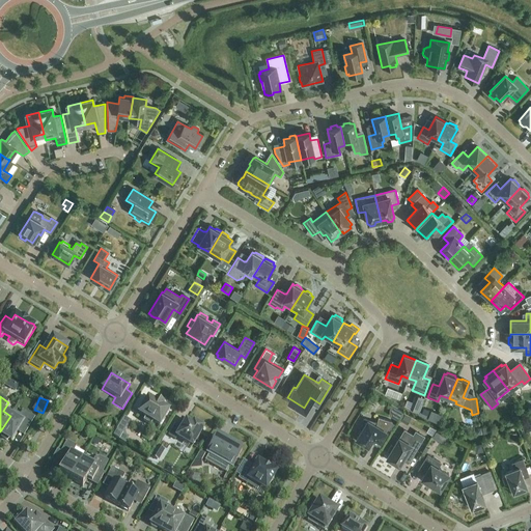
[(145,418),(143,422),(150,426),(152,423),(160,427),(169,411),(162,407),(164,404),(157,400),(155,402),(148,398),(138,414),(145,418)]
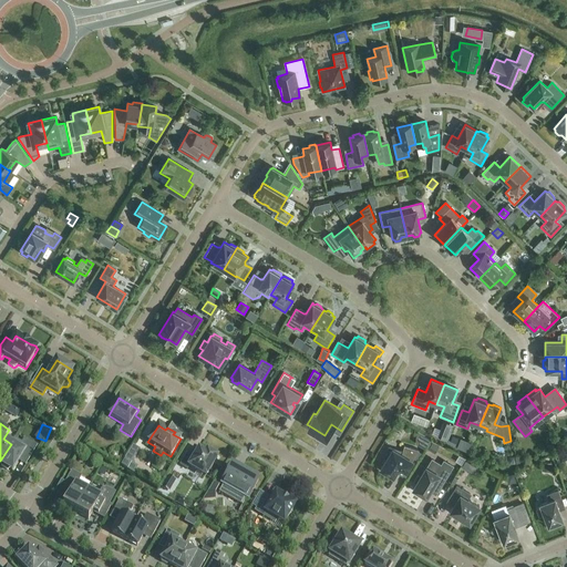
[(424,436),(419,445),(424,449),(430,440),(424,436)]
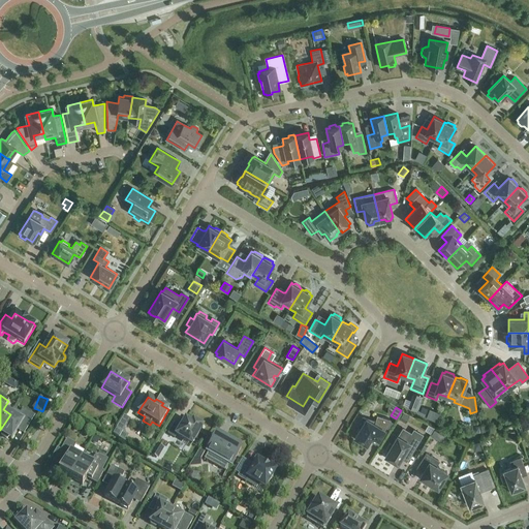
[(430,407),(428,416),(438,418),(440,410),(430,407)]
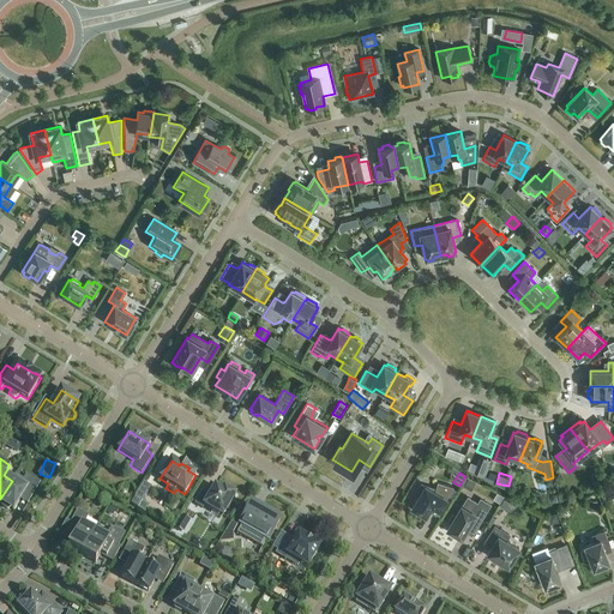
[(24,481),(14,475),(12,481),(0,499),(0,501),(2,504),(1,506),(7,510),(11,509),(13,510),(23,495),(30,500),(40,483),(26,475),(24,481)]
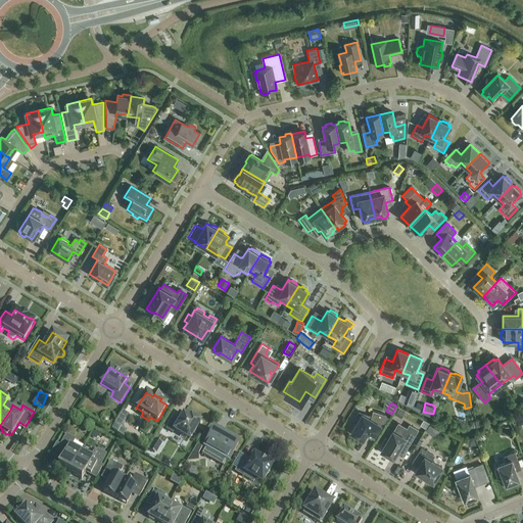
[(400,418),(403,412),(398,409),(394,415),(400,418)]
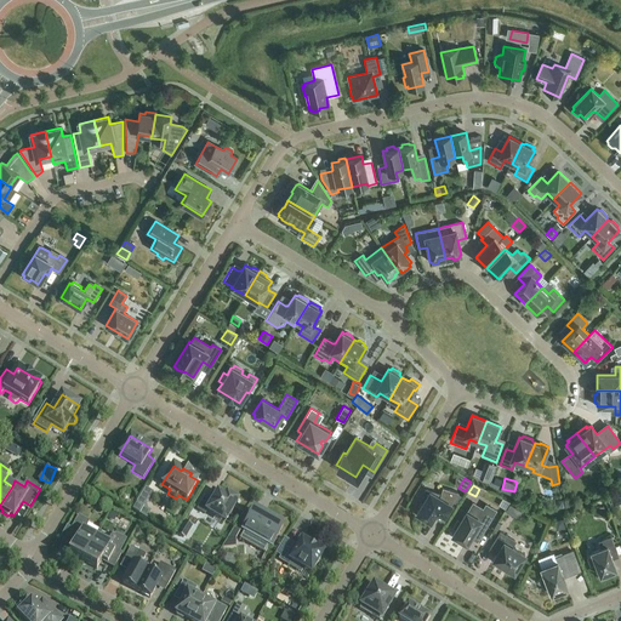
[(442,488),(440,495),(425,490),(422,502),(423,502),(416,513),(429,522),(436,513),(443,518),(459,493),(442,488)]
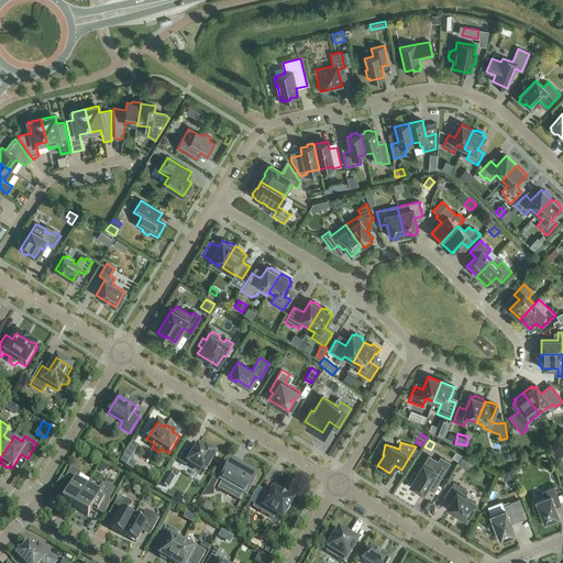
[(213,453),(214,451),(209,448),(208,450),(206,449),(203,451),(197,446),(192,455),(186,451),(178,463),(186,466),(187,464),(203,474),(216,454),(213,453)]
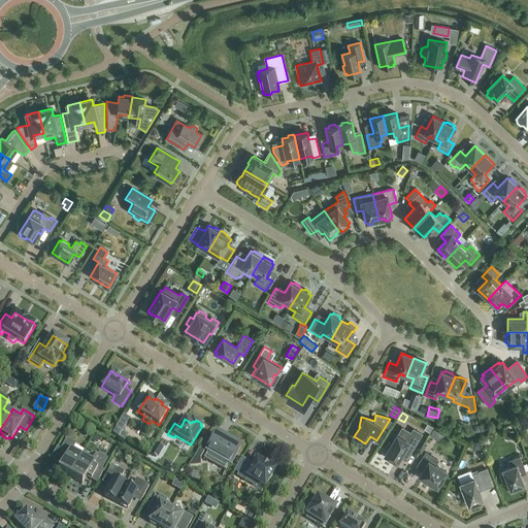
[(527,428),(524,421),(519,423),(521,431),(527,428)]
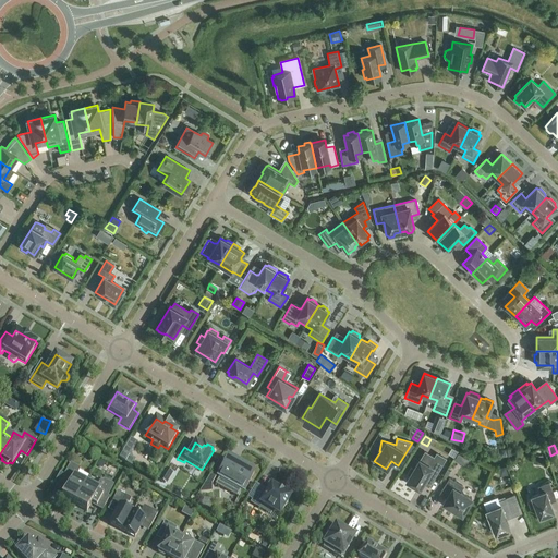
[(119,459),(125,463),(132,453),(124,449),(119,459)]
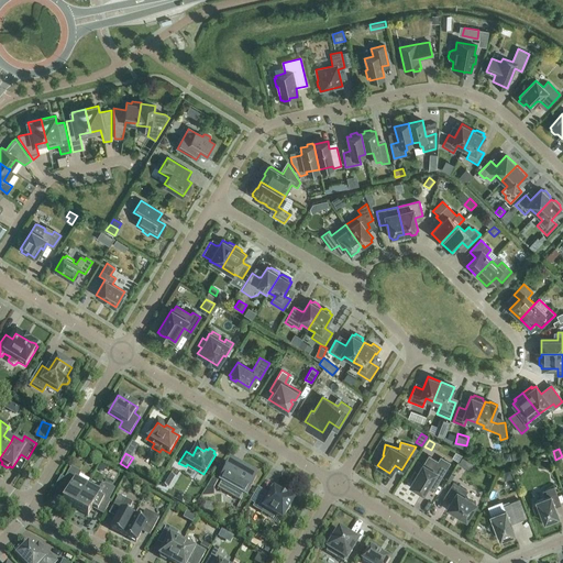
[(412,479),(409,485),(422,493),(427,487),(432,492),(444,471),(450,462),(440,456),(438,461),(429,455),(423,464),(422,464),(417,473),(415,472),(410,478),(412,479)]
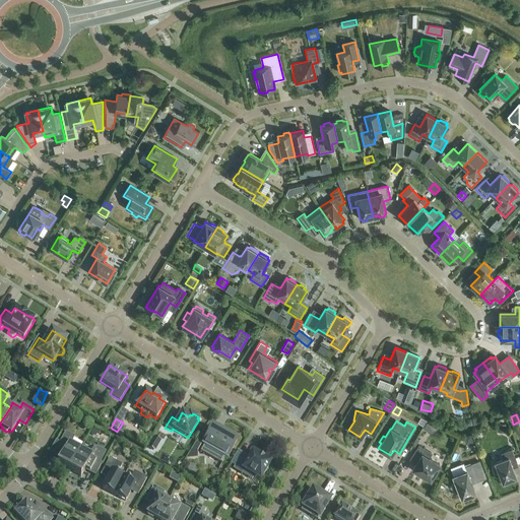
[(200,452),(221,464),(225,457),(228,458),(237,443),(219,433),(219,434),(211,429),(203,444),(204,445),(200,452)]
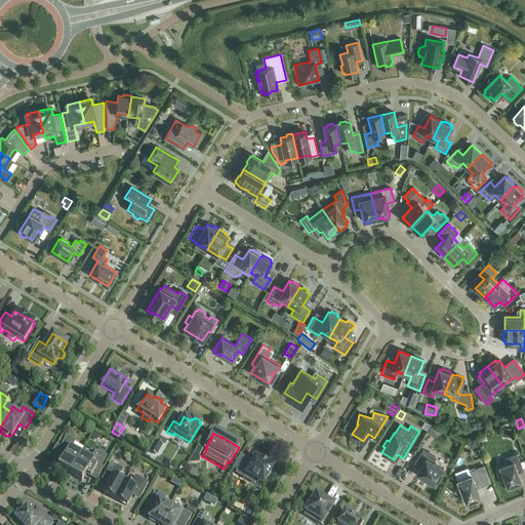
[(58,470),(70,476),(82,454),(71,448),(74,441),(67,437),(61,448),(56,446),(51,456),(55,459),(56,457),(63,460),(58,470)]
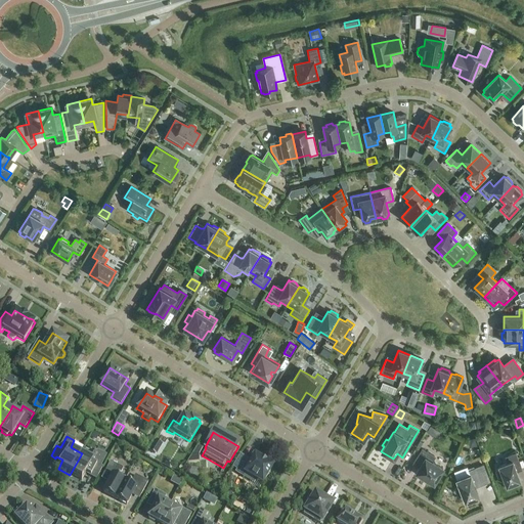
[(467,441),(470,447),(477,444),(474,438),(467,441)]
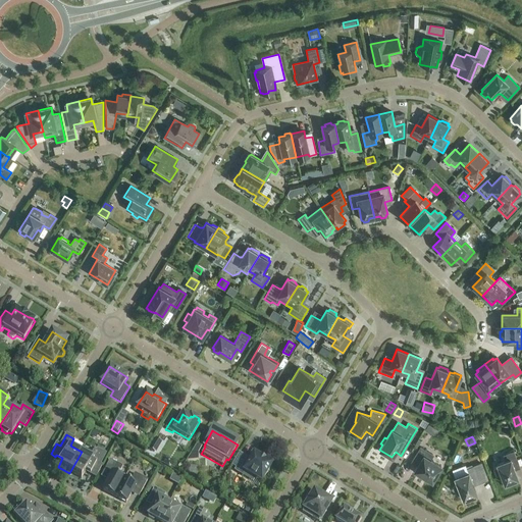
[(417,447),(421,441),(415,437),(412,444),(417,447)]
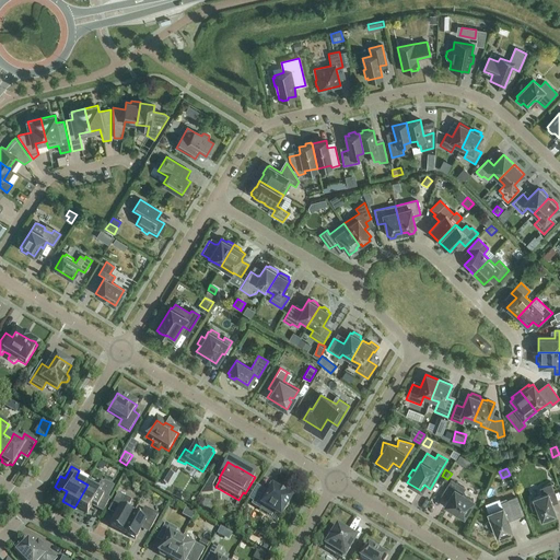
[(166,470),(159,482),(167,487),(174,476),(166,470)]
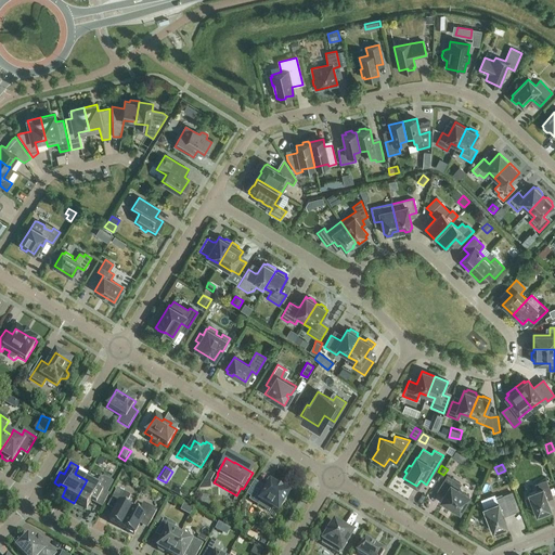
[(209,473),(198,490),(210,490),(210,482),(214,476),(209,473)]
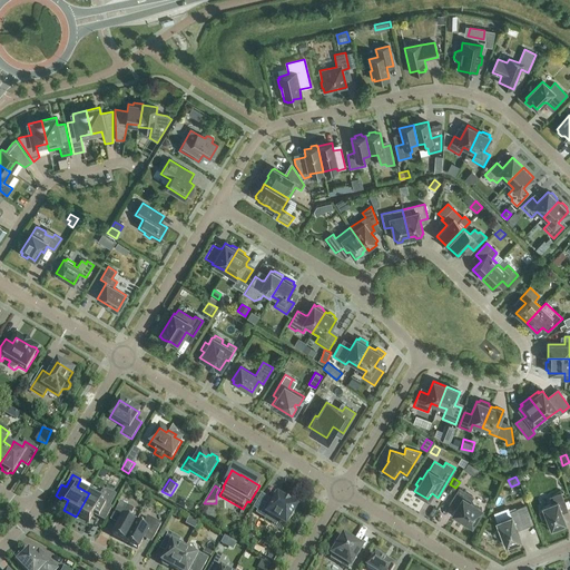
[(482,510),(470,502),(473,497),(459,489),(450,504),(455,508),(452,513),(459,518),(458,520),(463,523),(464,521),(472,526),(473,523),(474,524),(479,518),(478,517),(482,510)]
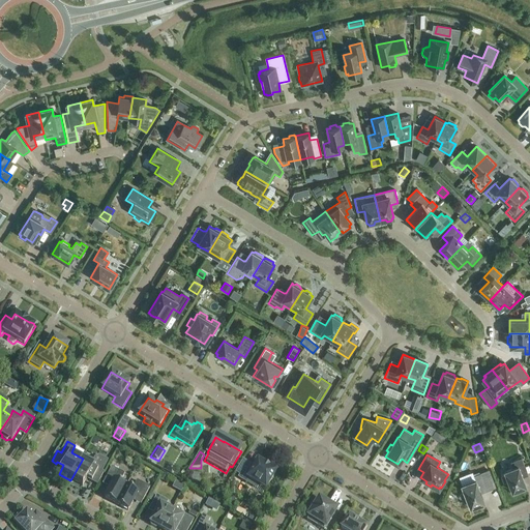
[(83,459),(70,480),(83,487),(86,479),(97,486),(104,473),(101,472),(108,462),(99,457),(95,459),(92,464),(83,459)]
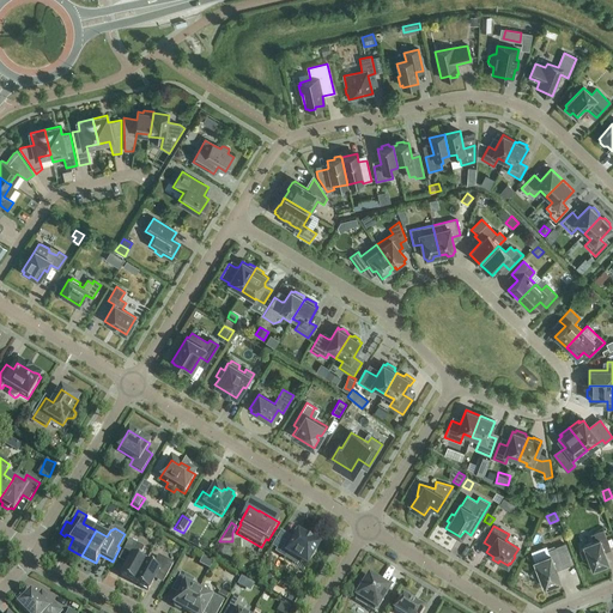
[(583,545),(584,548),(578,551),(582,559),(588,557),(593,569),(608,563),(604,550),(610,547),(604,530),(590,535),(593,541),(583,545)]
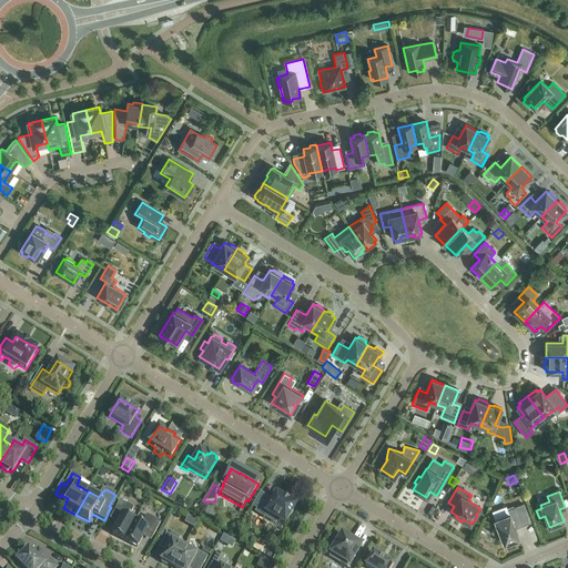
[(295,507),(288,503),(288,501),(284,499),(283,499),(276,496),(273,501),(265,497),(255,513),(275,525),(277,520),(284,525),(295,507)]
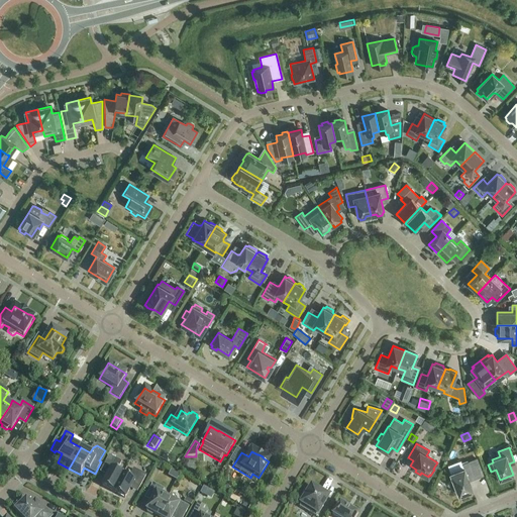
[(102,487),(113,493),(123,475),(117,472),(121,462),(109,456),(102,469),(109,473),(102,487)]
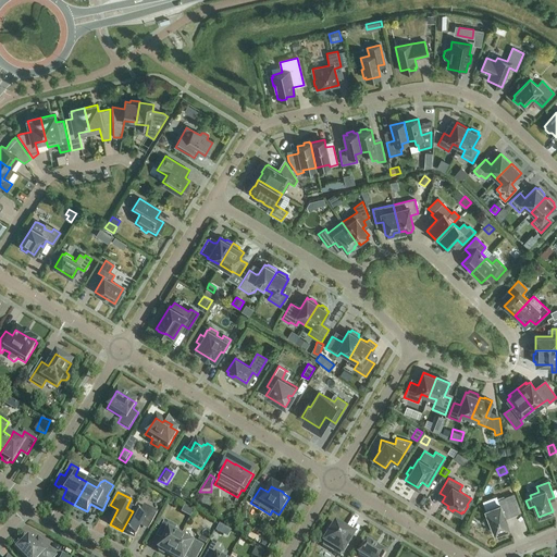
[(485,510),(487,517),(481,522),(490,527),(492,527),(494,533),(509,528),(504,514),(509,511),(504,498),(498,500),(499,505),(485,510)]
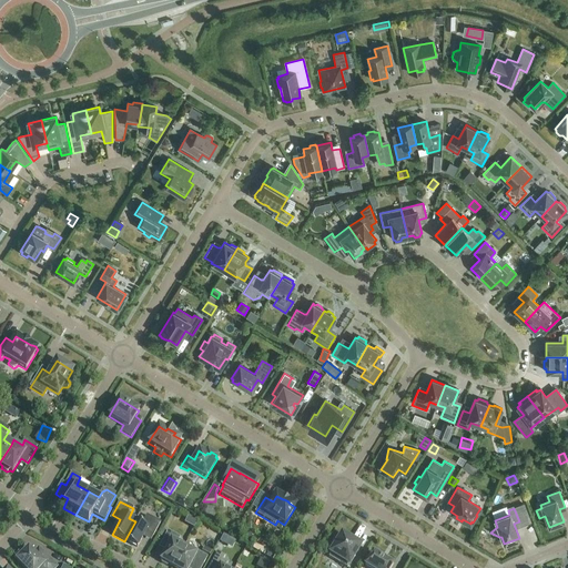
[(135,521),(124,541),(137,548),(145,533),(153,537),(161,524),(146,516),(142,525),(135,521)]
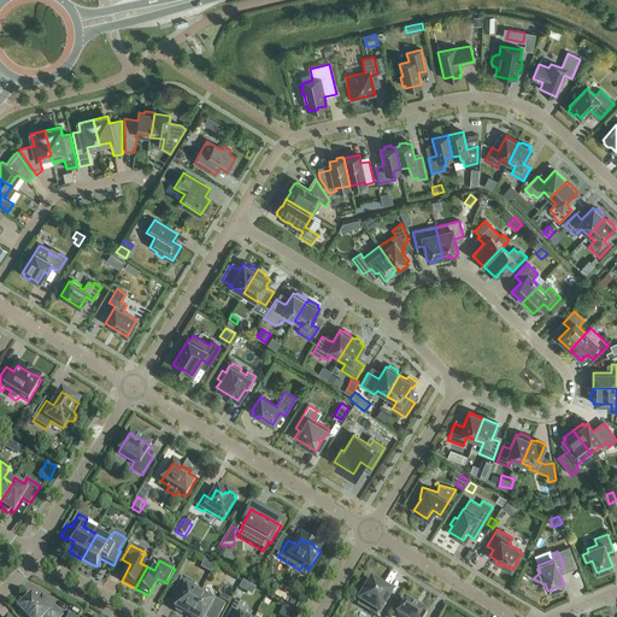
[(182,613),(188,616),(200,595),(192,591),(195,585),(182,577),(175,591),(182,595),(174,609),(176,610),(175,612),(182,616),(182,613)]
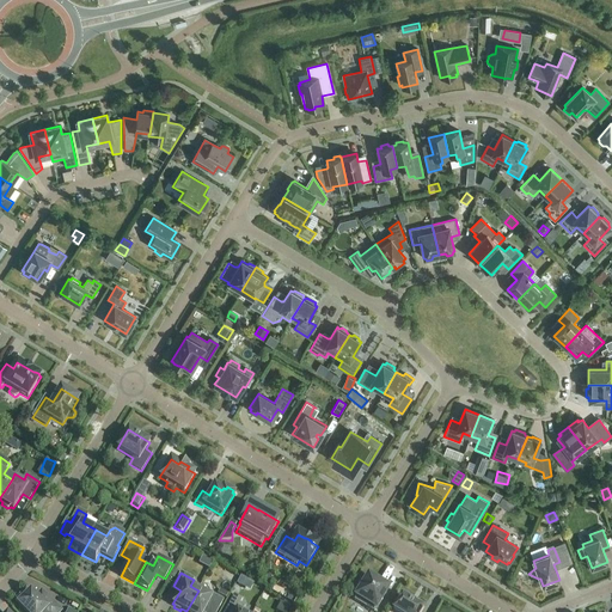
[(356,598),(355,601),(366,607),(366,609),(372,611),(374,611),(375,610),(377,610),(390,588),(368,575),(363,583),(360,582),(355,589),(359,591),(355,597),(356,598)]
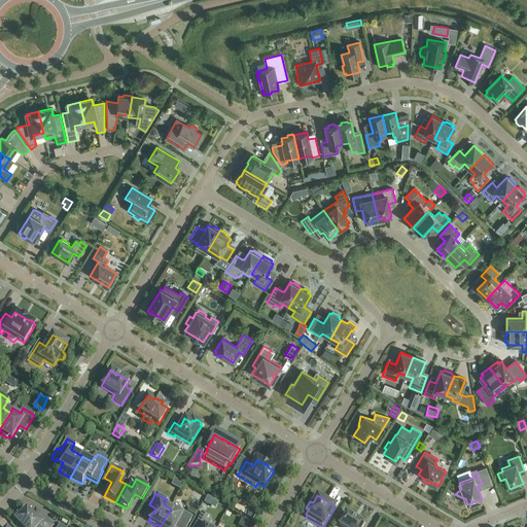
[(204,503),(208,506),(212,499),(207,497),(204,503)]
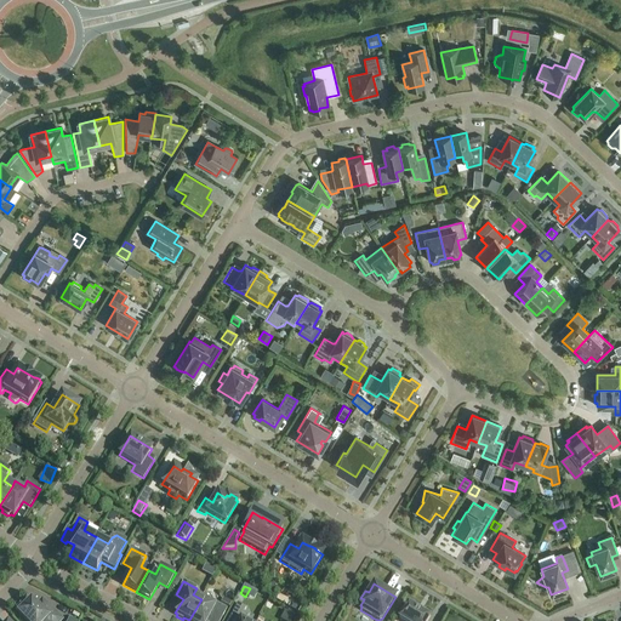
[(201,599),(189,620),(220,620),(227,609),(216,604),(215,607),(201,599)]
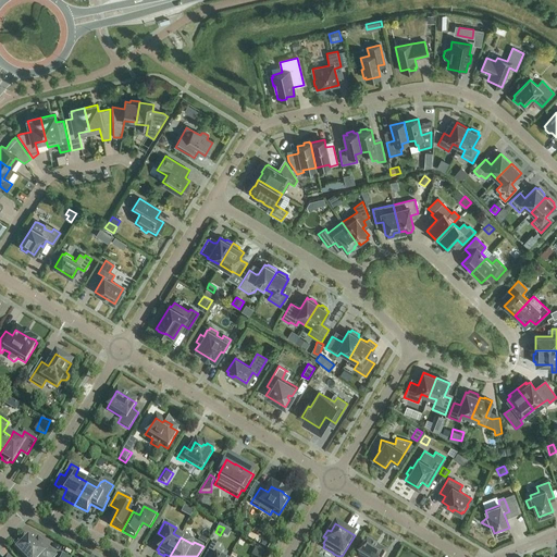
[(38,539),(33,544),(28,539),(26,540),(24,540),(20,544),(20,546),(16,549),(23,556),(54,556),(56,556),(38,539)]
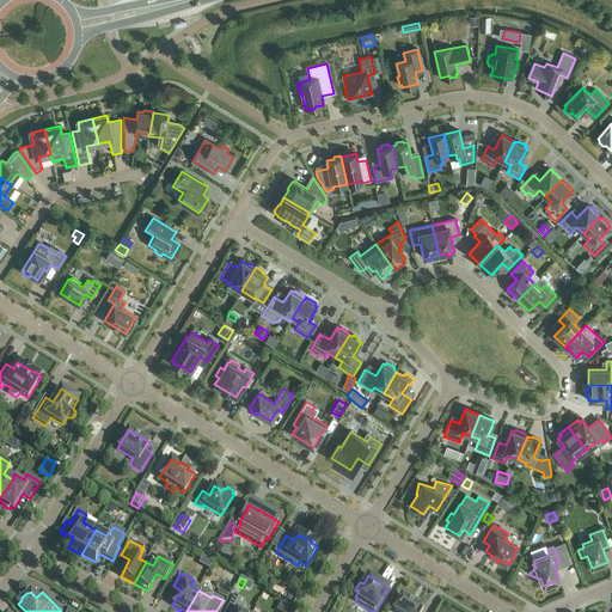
[(242,611),(245,607),(240,604),(243,600),(234,595),(225,611),(242,611)]
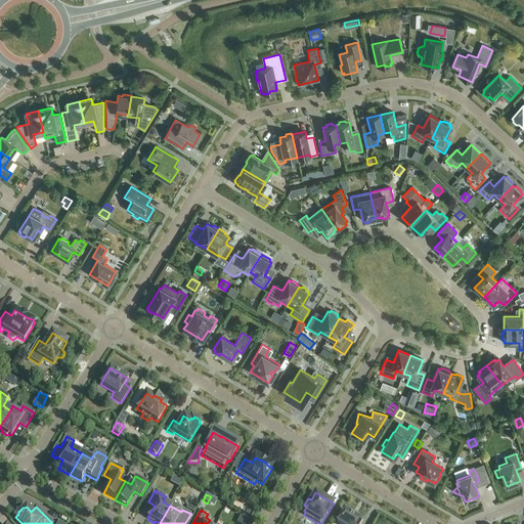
[(360,523),(362,521),(344,510),(337,522),(339,523),(360,523)]
